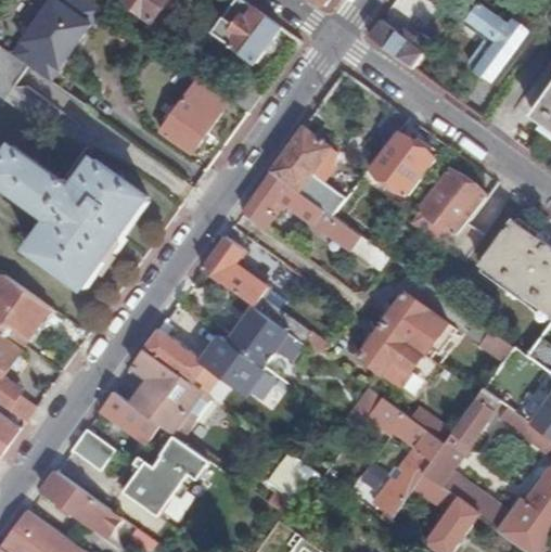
[(58,66),(102,5),(97,2),(93,0),(49,0),(21,40),(58,66)]
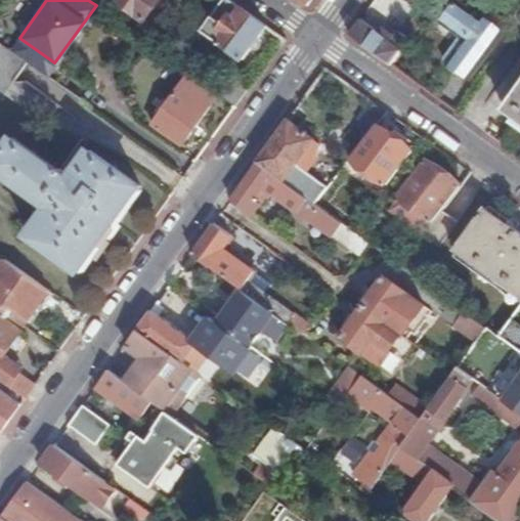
[(153,25),(169,0),(120,0),(153,25)]
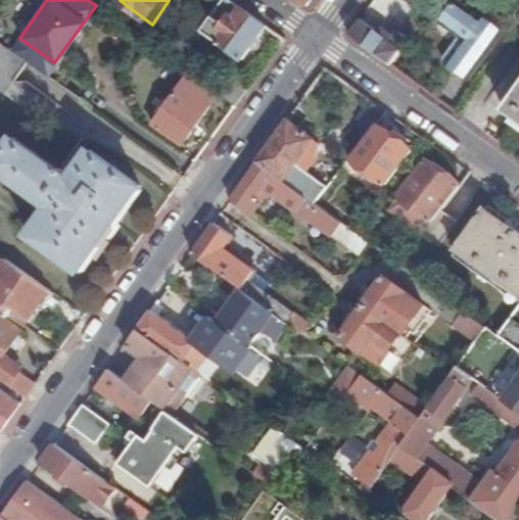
[(185,10),(193,0),(171,0),(185,10)]
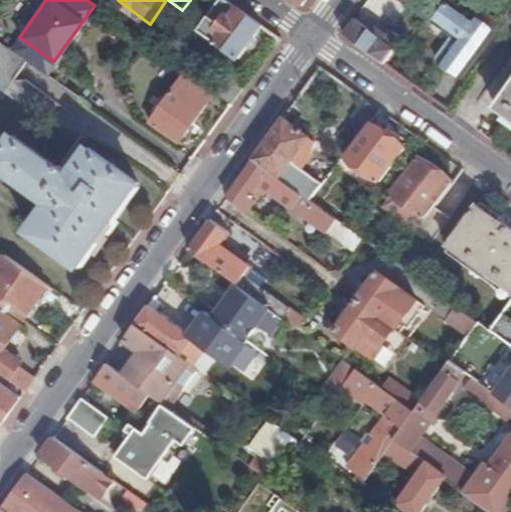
[(236,56),(261,24),(226,0),(215,0),(195,27),(236,56)]
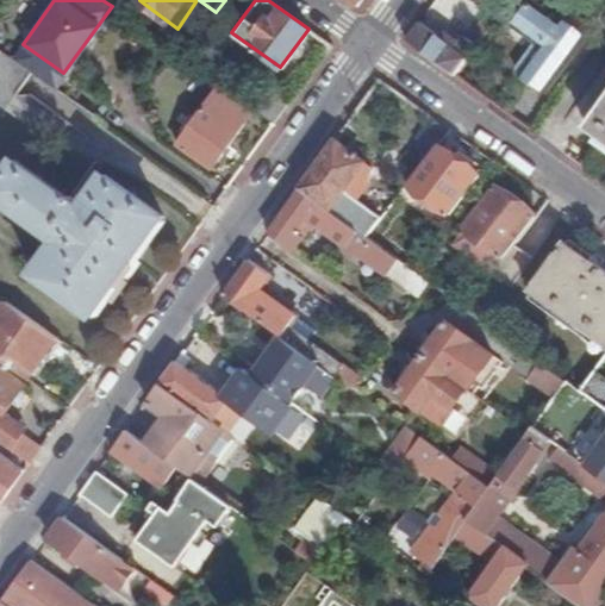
[(469,0),(485,12),(494,0),(469,0)]
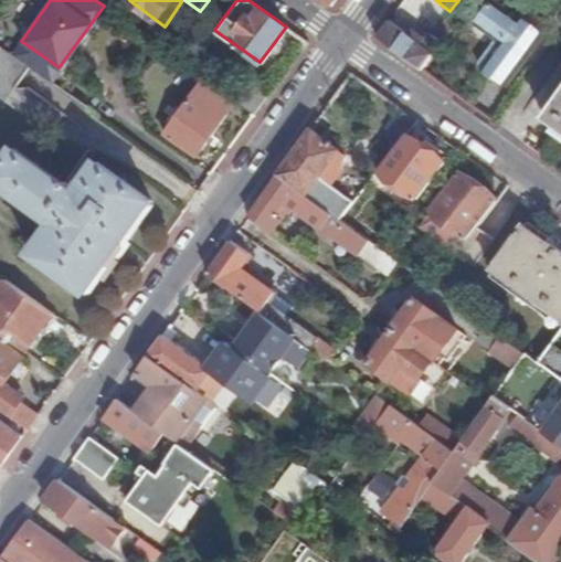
[(496,34),(510,12),(494,0),(489,0),(475,19),(496,34)]
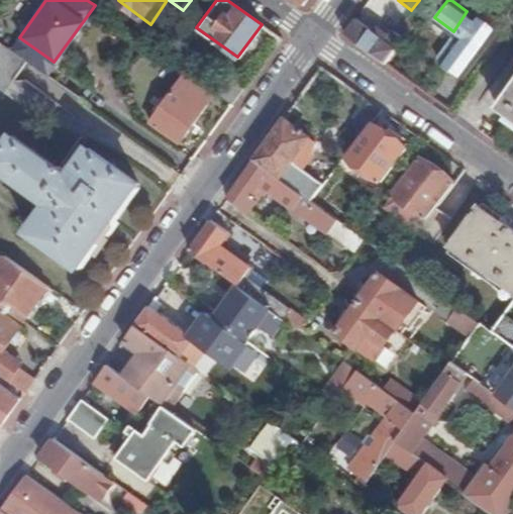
[(481,5),(473,16),(494,29),(501,19),(481,5)]
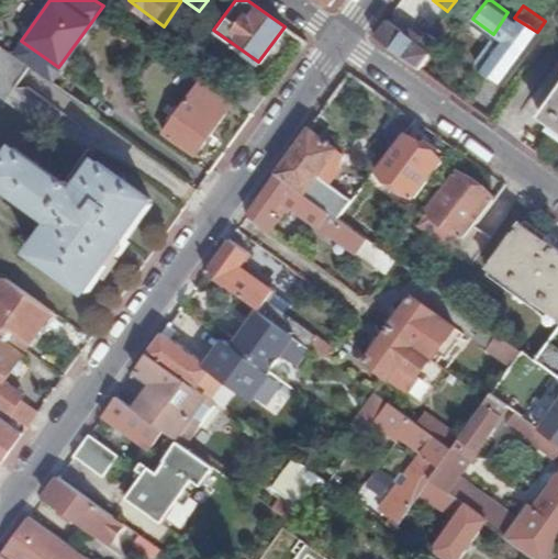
[(514,18),(508,12),(493,34),(473,62),(502,82),(537,32),(514,18)]
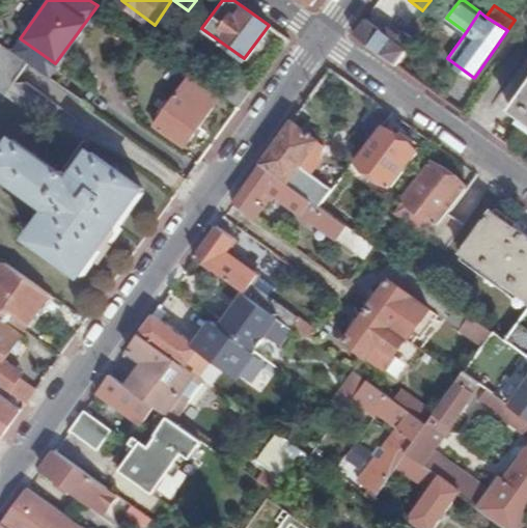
[(399,45),(363,18),(352,34),(394,64),(409,45),(403,40),(399,45)]
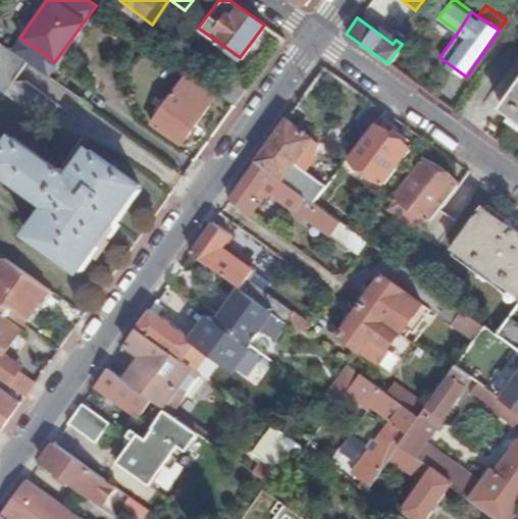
[(11,50),(46,75),(54,62),(19,38),(11,50)]
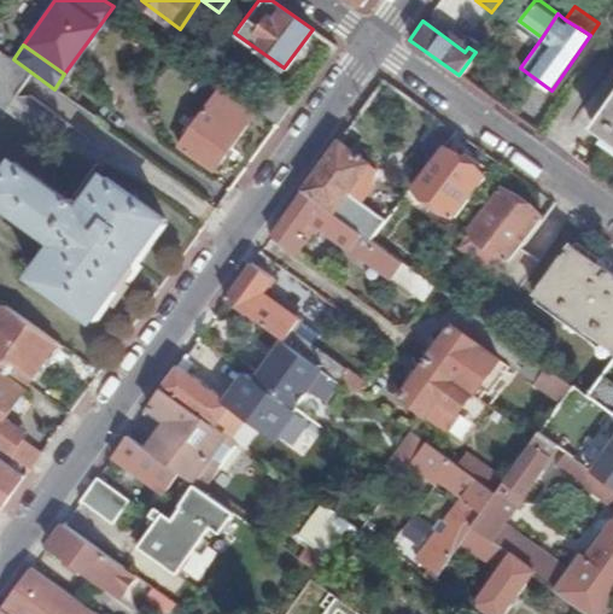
[(256,106),(249,101),(222,82),(179,145),(212,169),(256,106)]
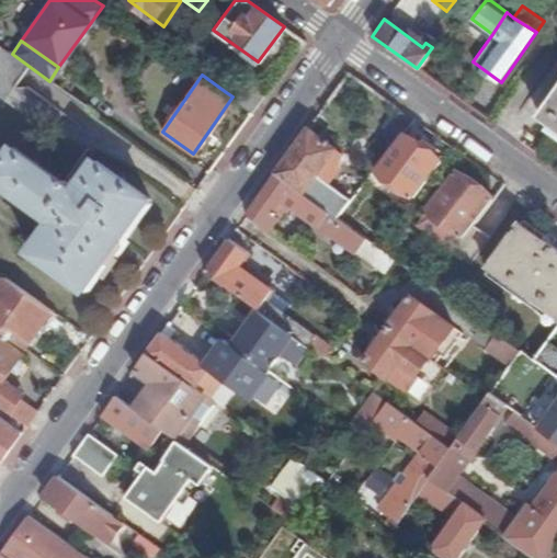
[(556,88),(537,116),(556,129),(556,88)]
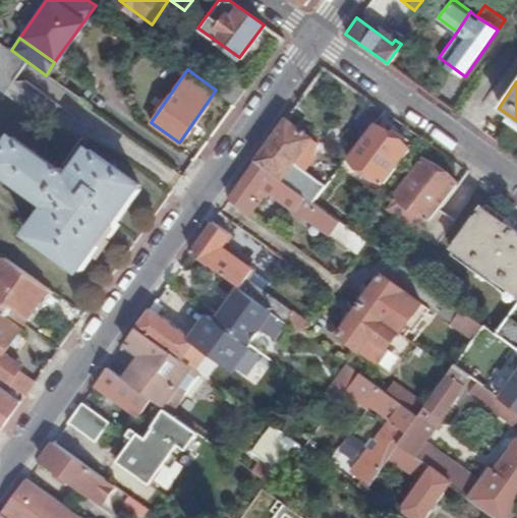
[(372,121),(382,109),(369,100),(353,124),(364,132),(372,121)]
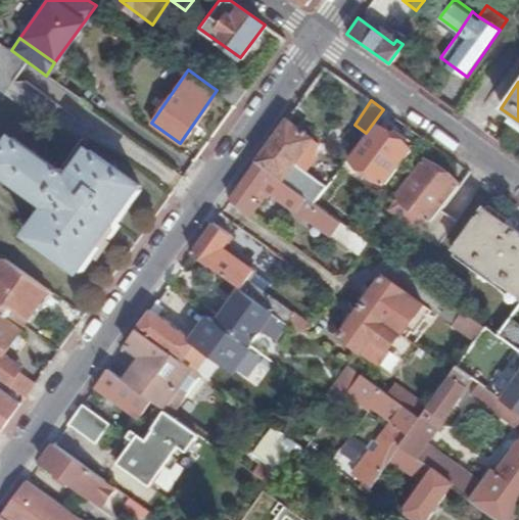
[(309,136),(285,117),(254,160),(280,179),(289,166),(296,171),(316,144),(308,138),(309,136)]
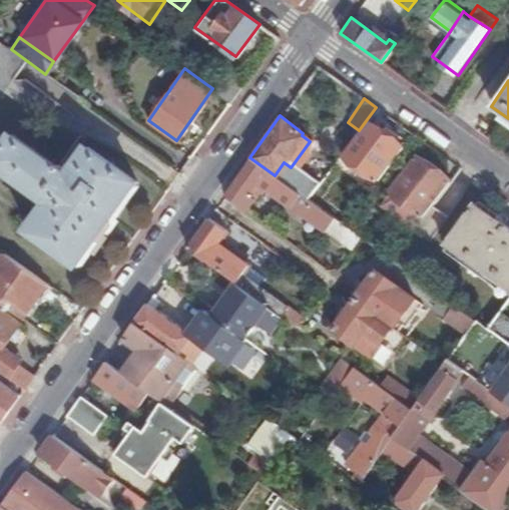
[(377,179),(402,145),(367,119),(359,130),(342,152),(377,179)]
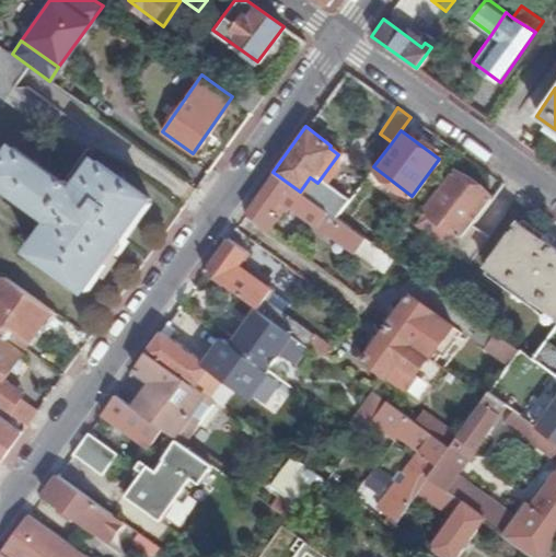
[(82,288),(147,197),(94,159),(71,189),(11,147),(0,162),(0,183),(50,219),(30,248),(82,288)]
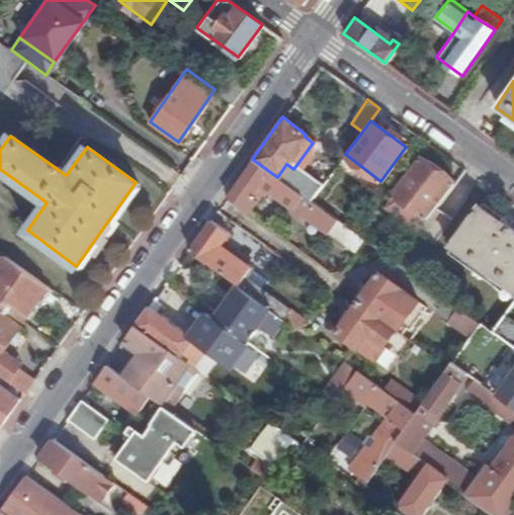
[(417,228),(452,181),(418,155),(390,192),(393,194),(386,203),(417,228)]
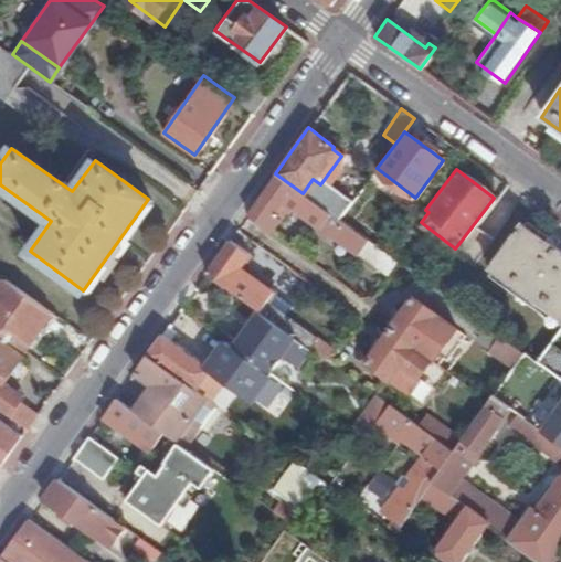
[(357,253),(366,239),(339,219),(303,193),(275,173),(262,191),(254,202),(277,219),(288,205),(357,253)]
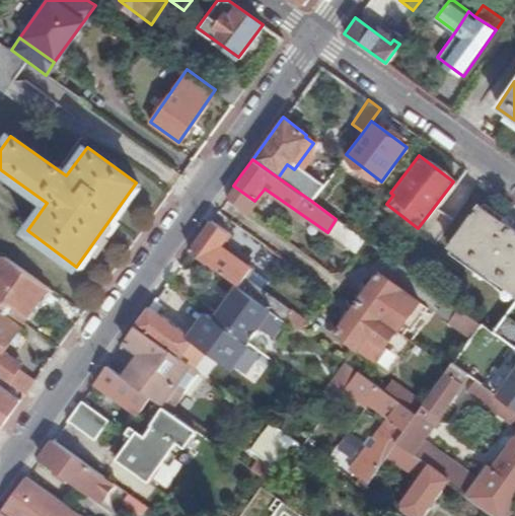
[(254,201),(233,186),(226,196),(246,212),(254,201)]
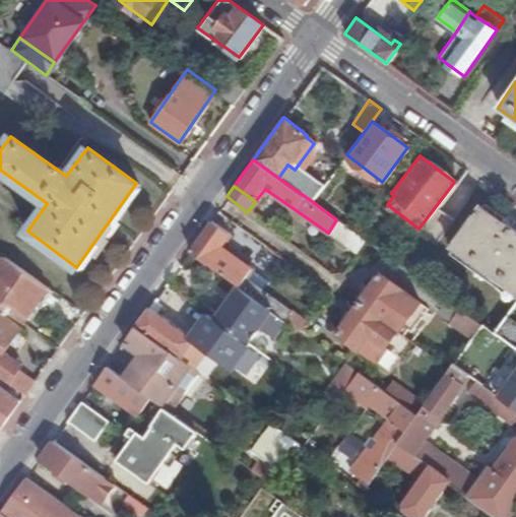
[(515,294),(515,229),(480,204),(451,246),(515,294)]
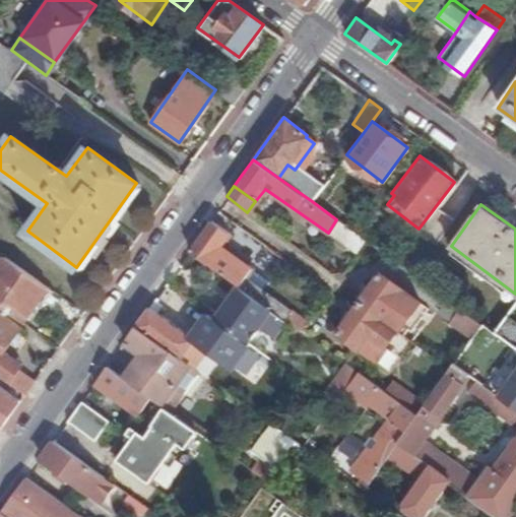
[(228,233),(210,219),(201,232),(189,248),(239,284),(286,320),(292,324),(298,315),(245,276),(250,267),(219,245),(228,233)]
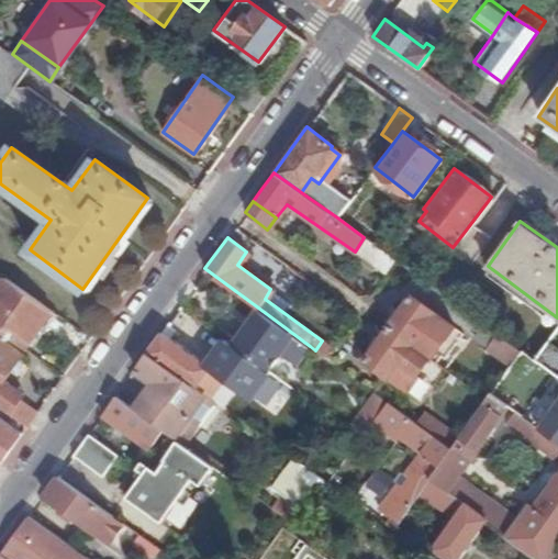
[(384,272),(393,259),(377,246),(364,237),(355,252),(384,272)]
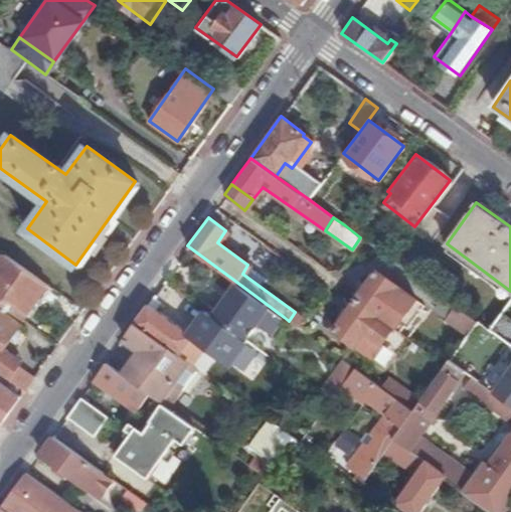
[(0,302),(21,317),(44,285),(3,254),(0,259),(0,302)]
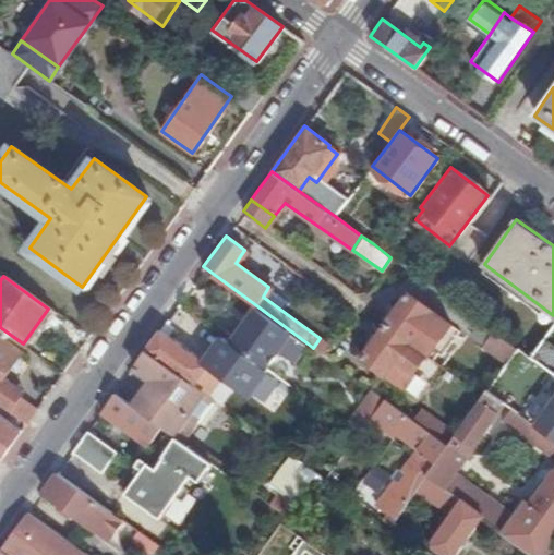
[(407,293),(383,325),(424,354),(426,357),(449,324),(407,293)]
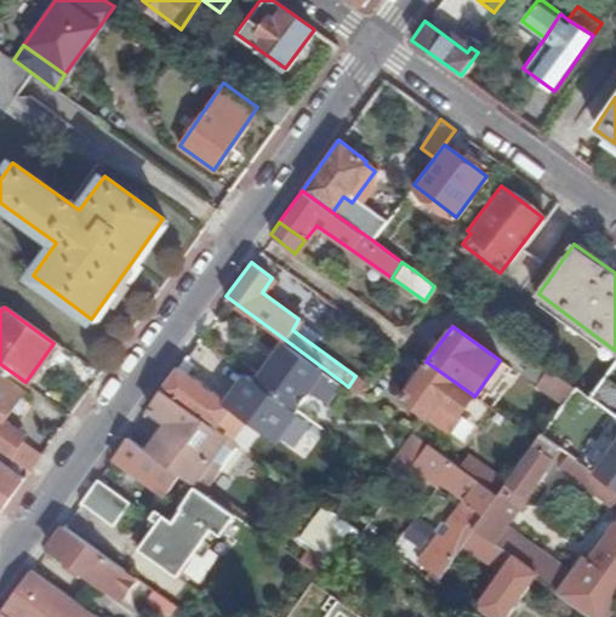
[(342,382),(285,340),(255,380),(296,410),(309,390),(328,404),(342,382)]
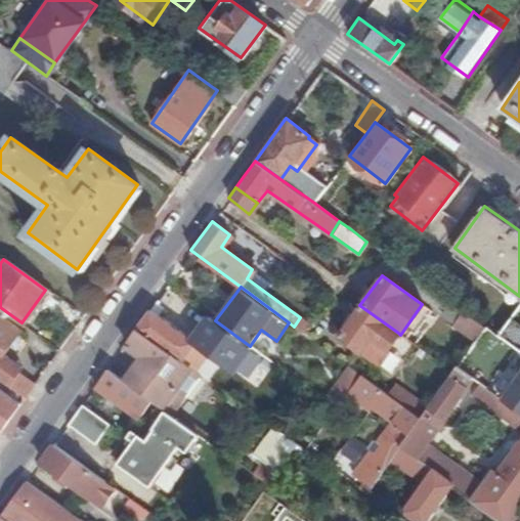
[(473,339),(483,324),(462,309),(461,310),(449,302),(441,313),(452,321),(451,322),(473,339)]
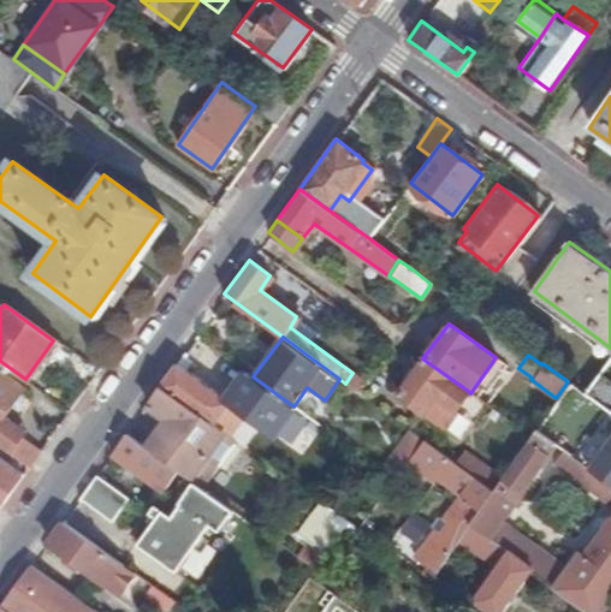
[(188,362),(179,356),(159,384),(224,431),(225,431),(241,409),(184,368),(188,362)]
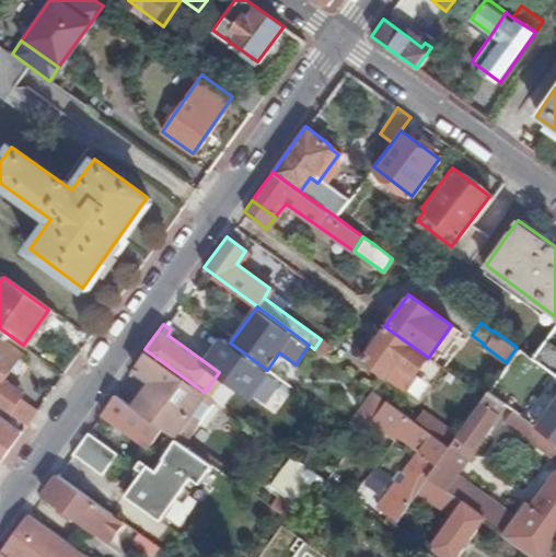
[(426,356),(384,326),(362,358),(404,387),(426,356)]
